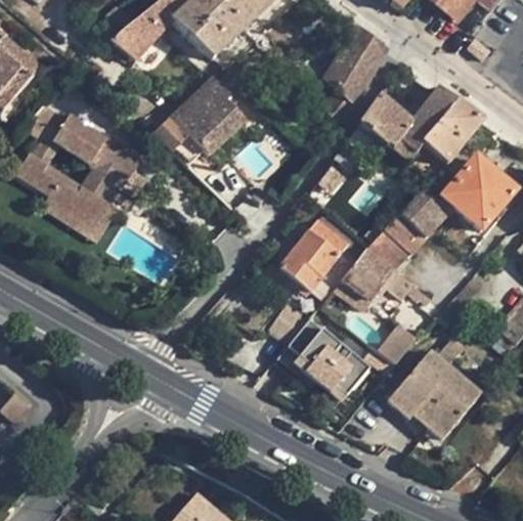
[(128,0),(107,17),(122,33),(147,10),(138,0),(128,0)]
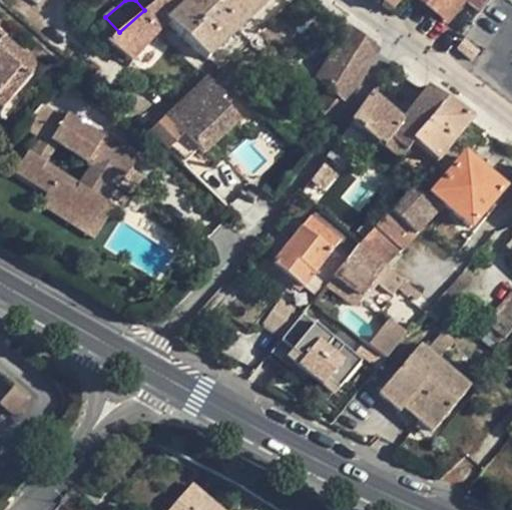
[(168,21),(207,58),(268,0),(157,0),(156,1),(151,5),(168,21)]
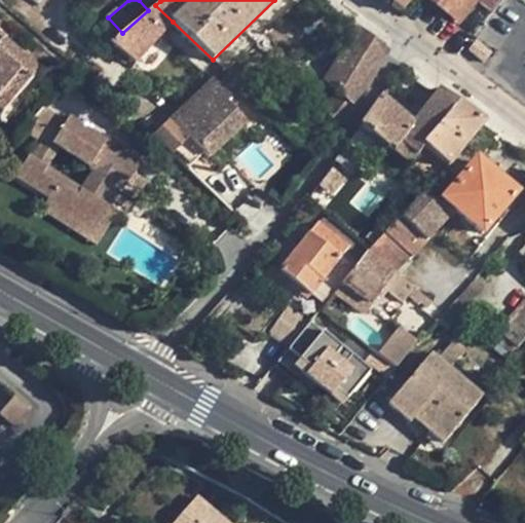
[(394,0),(392,3),(403,11),(410,0),(394,0)]
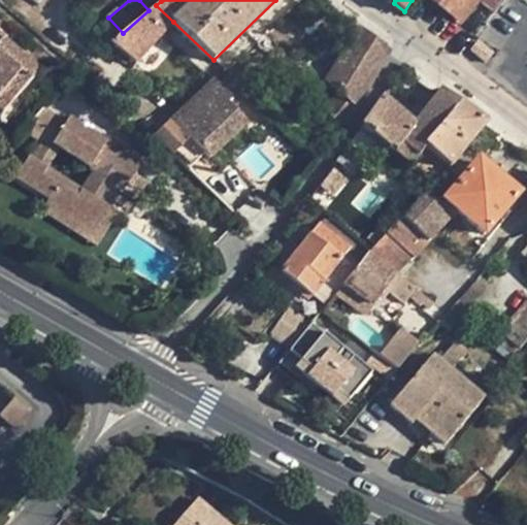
[(434,0),(461,20),(475,0),(481,0),(492,9),(499,0),(434,0)]
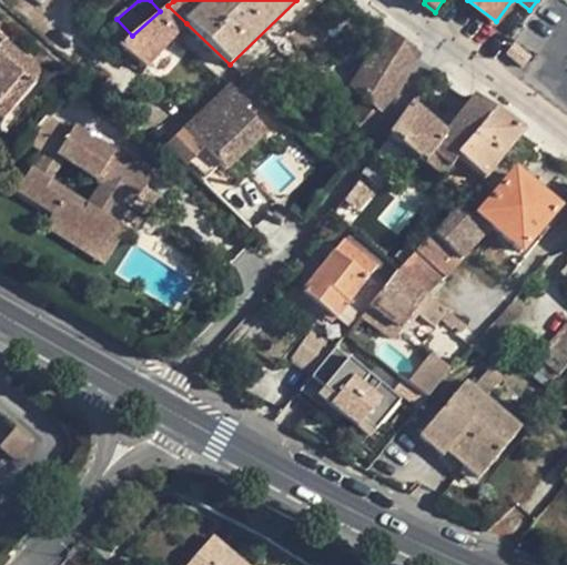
[(186,23),(168,6),(160,11),(132,36),(118,47),(145,69),(153,61),(172,40),(186,23)]
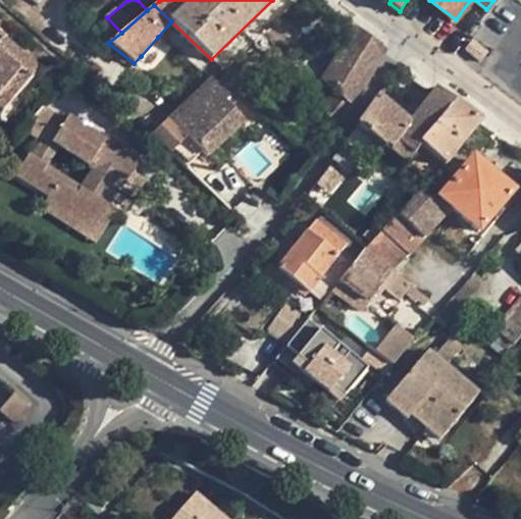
[(321,107),(341,123),(353,104),(365,86),(374,67),(385,50),(356,28),(322,79),(335,90),(321,107)]
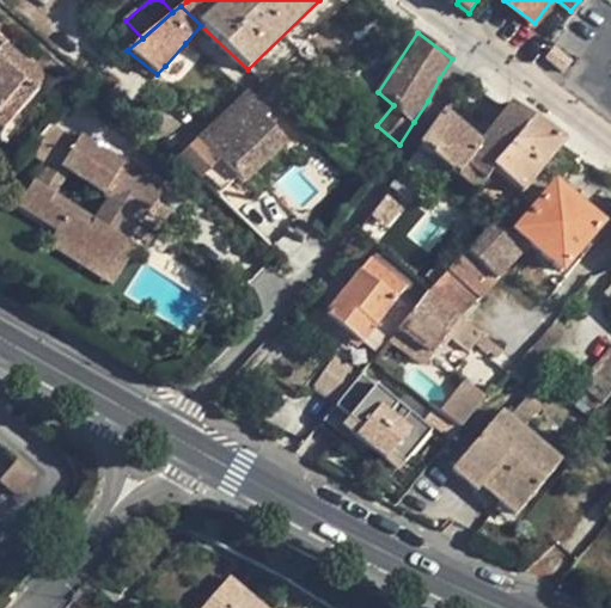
[(0,124),(4,129),(34,93),(35,94),(41,87),(38,86),(41,83),(41,81),(41,79),(41,78),(40,74),(36,72),(22,57),(0,40),(0,124)]
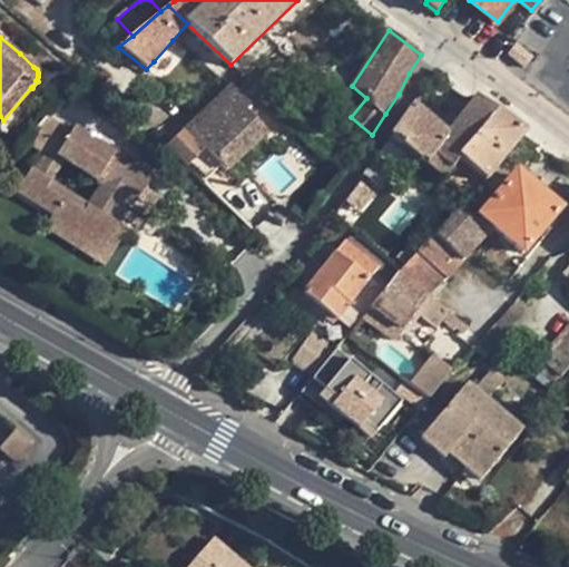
[(186,52),(173,40),(154,61),(166,74),(186,52)]
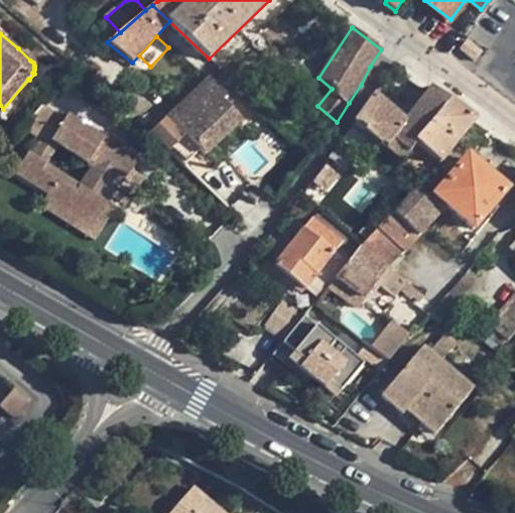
[(22,43),(18,48),(30,60),(35,54),(22,43)]
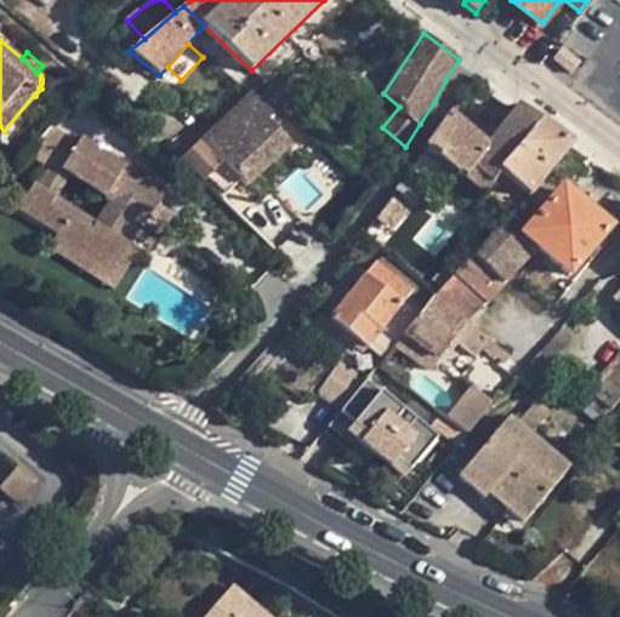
[(252,92),(181,160),(203,182),(208,177),(223,161),(238,176),(246,186),(290,143),(293,142),(301,150),(314,138),(289,112),(274,126),(268,120),(273,114),(252,92)]
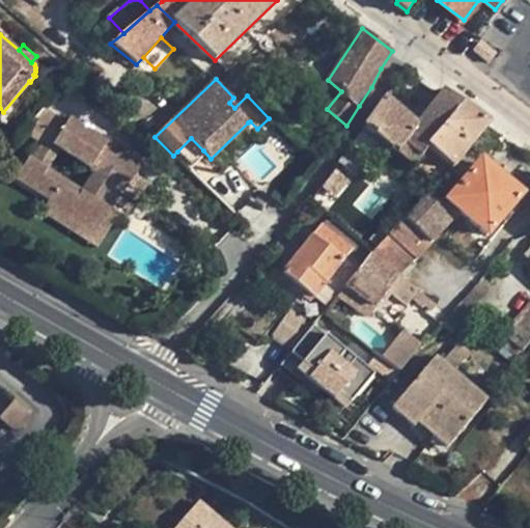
[(384,98),(338,160),(356,175),(367,162),(377,170),(392,149),(414,168),(417,164),(426,149),(427,148),(463,104),(444,90),(416,126),(384,98)]
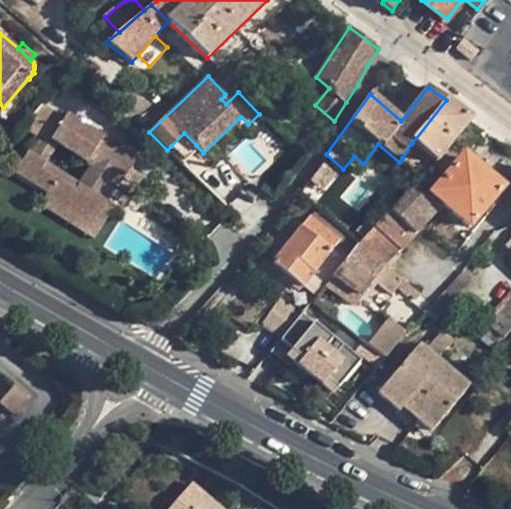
[(266,99),(259,107),(275,122),(282,114),(266,99)]
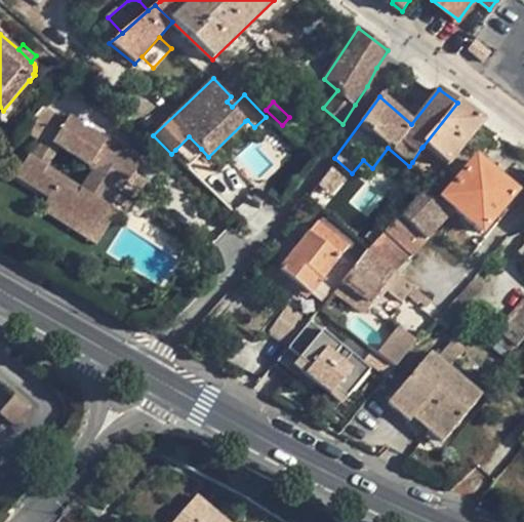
[(483,121),(457,103),(422,147),(446,167),(483,121)]
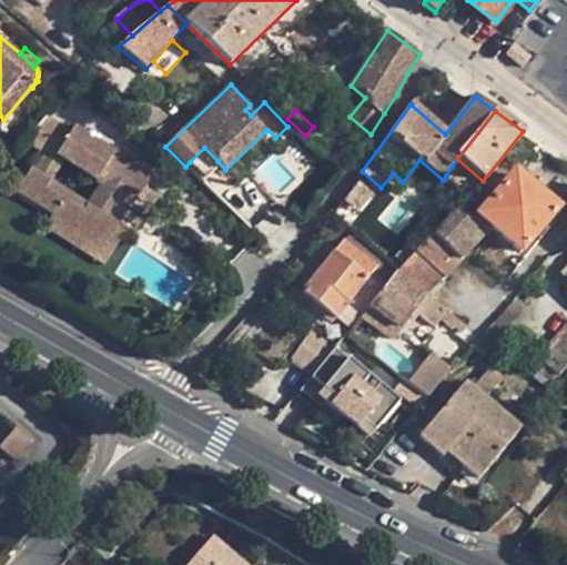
[(129,152),(119,145),(115,152),(112,158),(122,163),(125,159),(129,152)]
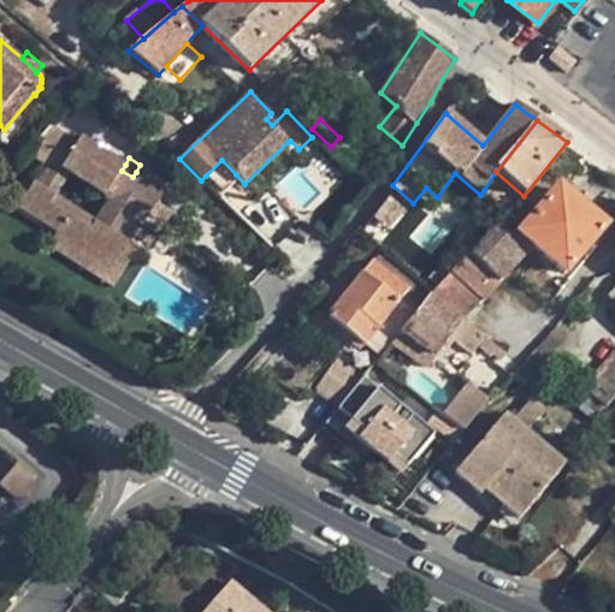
[(222,160),(206,176),(220,190),(236,174),(222,160)]
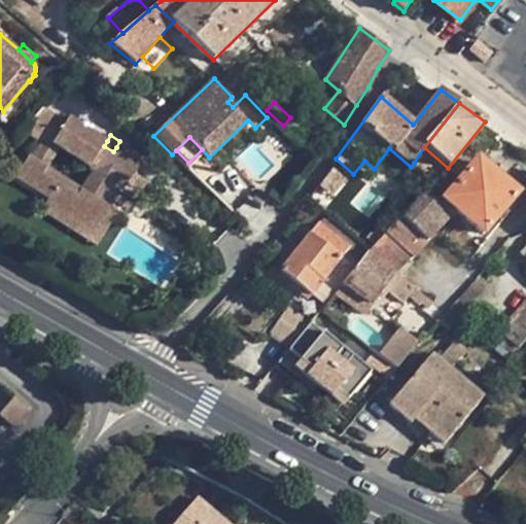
[(423,148),(414,163),(430,176),(440,162),(423,148)]
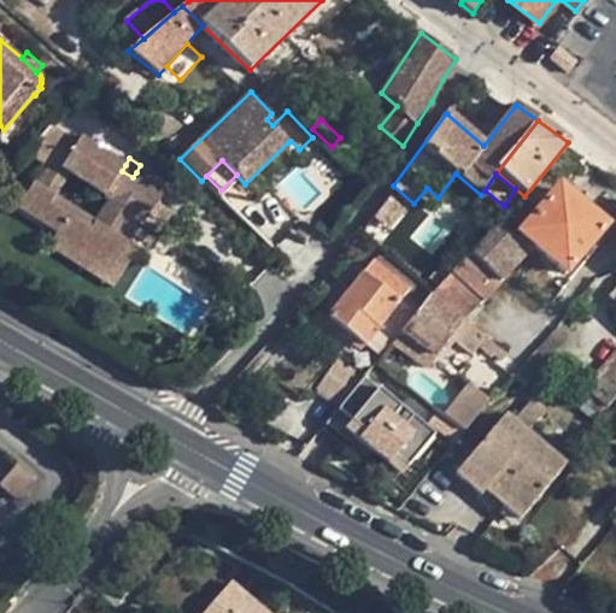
[(604,225),(559,187),(541,208),(524,196),(497,225),(520,245),(526,237),(535,246),(564,270),(565,271),(604,225)]
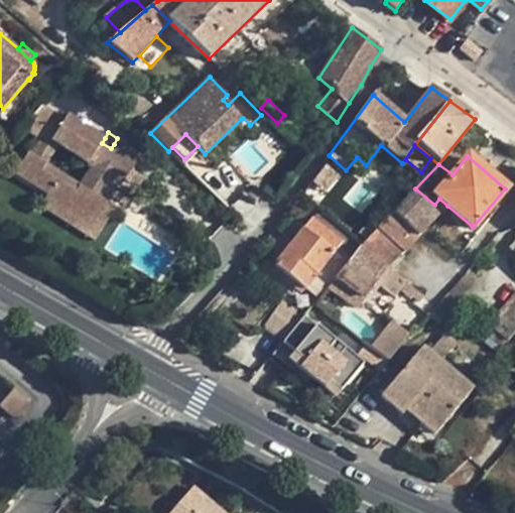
[(415,188),(393,211),(419,235),(440,210),(434,205),(415,188)]
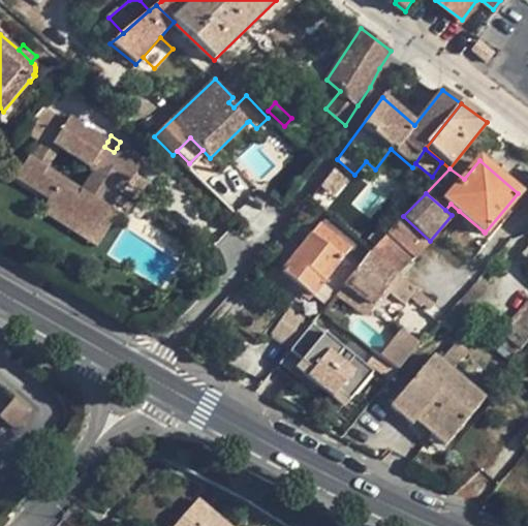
[(94,230),(49,200),(42,211),(97,246),(120,212),(111,207),(94,230)]
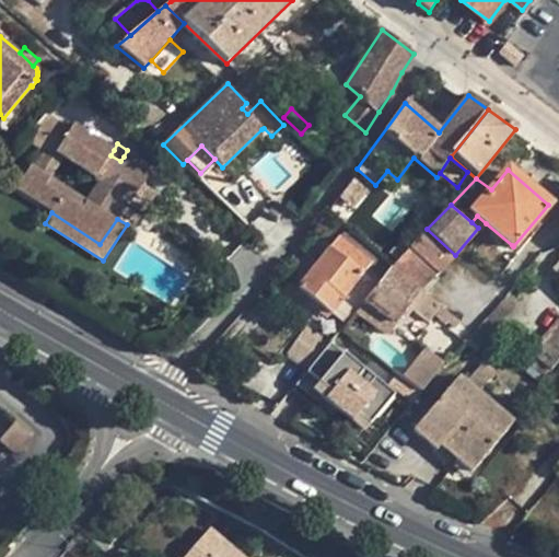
[(477,216),(472,222),(478,228),(480,230),(486,223),(477,216)]
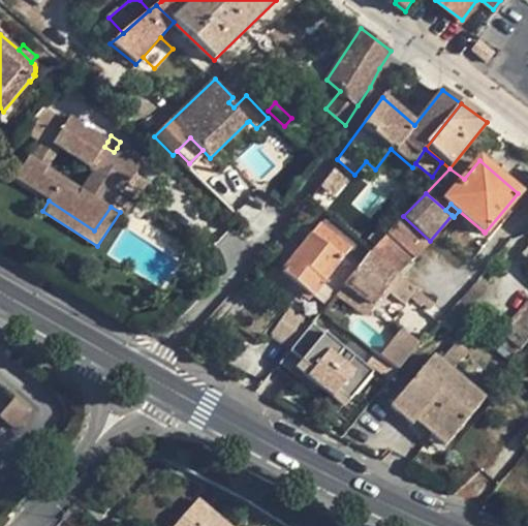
[(328,212),(321,220),(352,244),(342,258),(355,269),(369,252),(371,250),(358,238),(328,212)]
